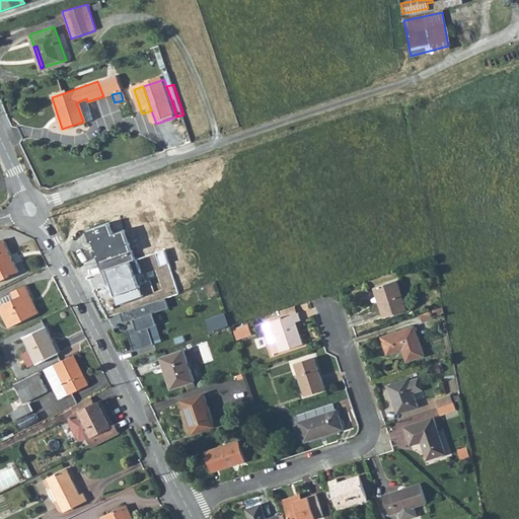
[(107,221),(86,228),(101,269),(129,258),(135,256),(123,228),(112,232),(107,221)]
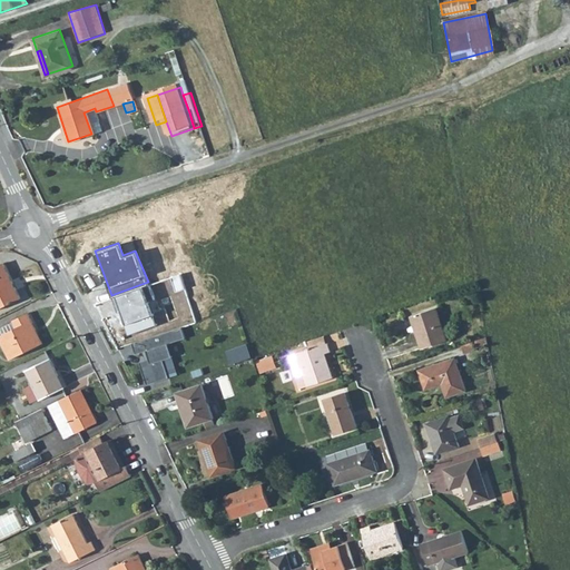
[(3,263),(0,264),(0,308),(21,298),(3,263)]
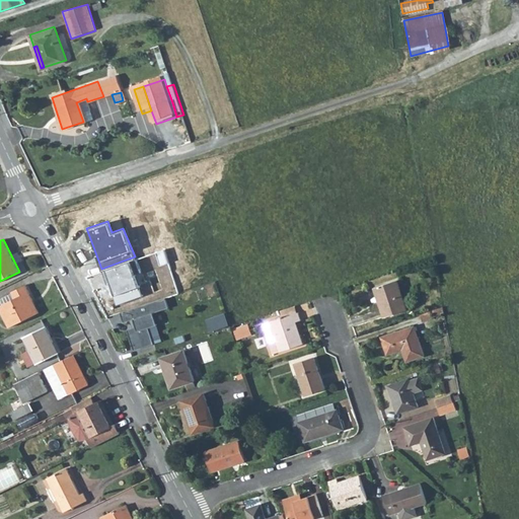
[(129,258),(101,269),(116,305),(143,295),(129,258)]
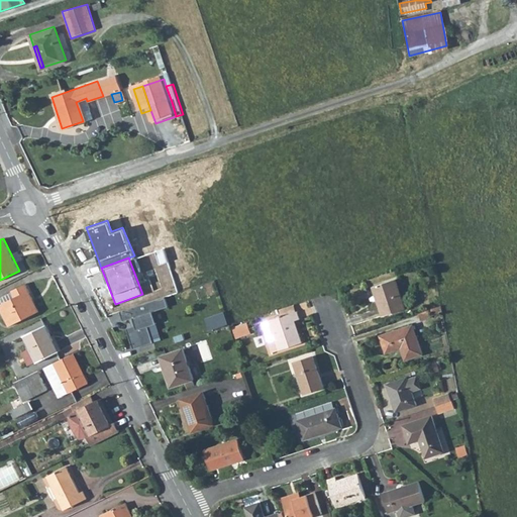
[(394,279),(372,287),(375,294),(370,298),(371,300),(377,300),(382,316),(404,308),(394,279)]
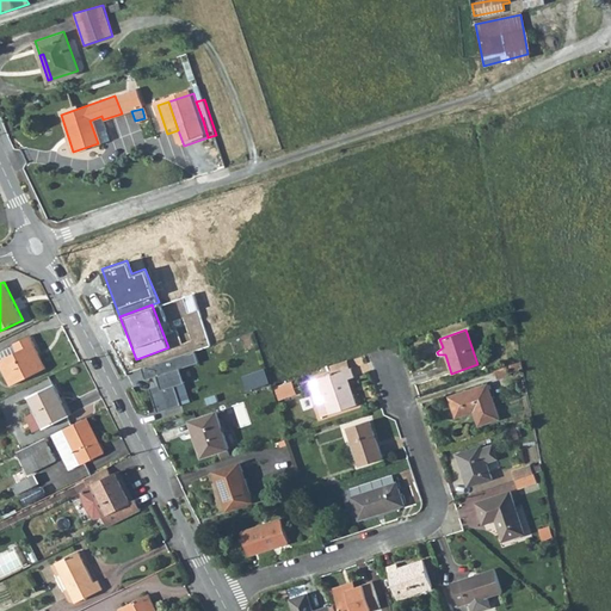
[(31,335),(16,344),(17,345),(19,351),(1,360),(0,360),(11,384),(42,369),(35,355),(39,352),(31,335)]
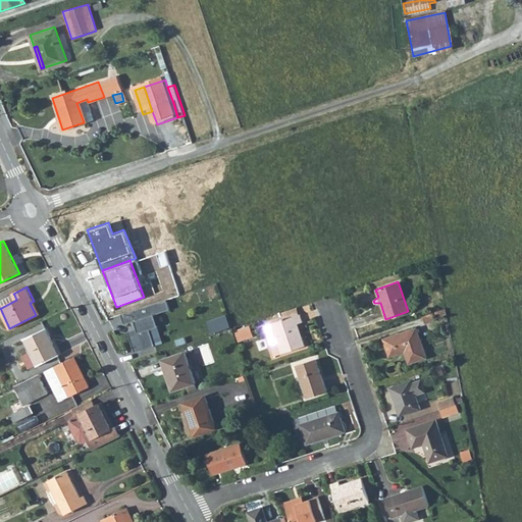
[(0,302),(0,306),(1,308),(16,300),(14,295),(0,302)]
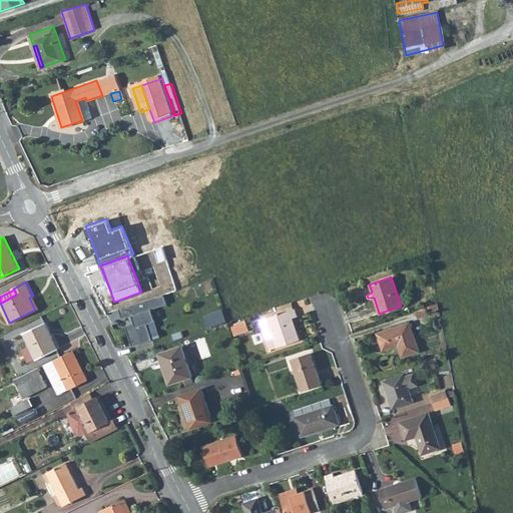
[(125,326),(131,347),(151,341),(147,325),(155,322),(151,309),(166,304),(163,294),(118,309),(122,319),(130,316),(132,323),(125,326)]
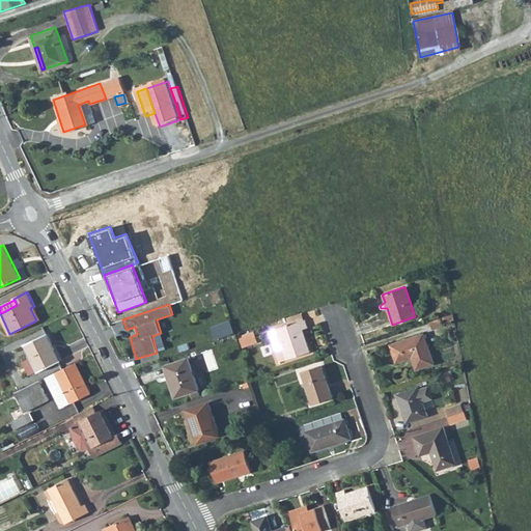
[(40,318),(34,306),(30,308),(36,320),(40,318)]
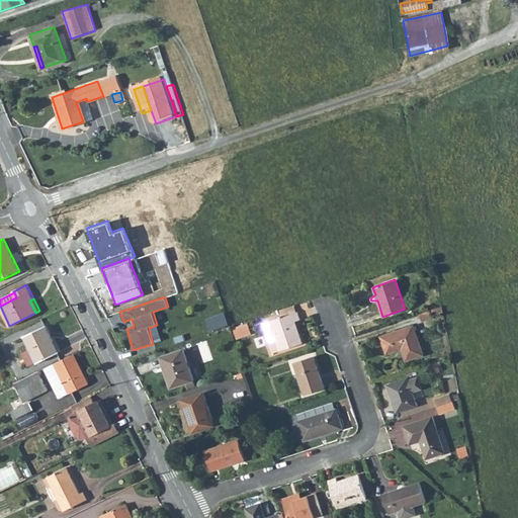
[(297,312),(295,305),(280,310),(282,317),(297,312)]
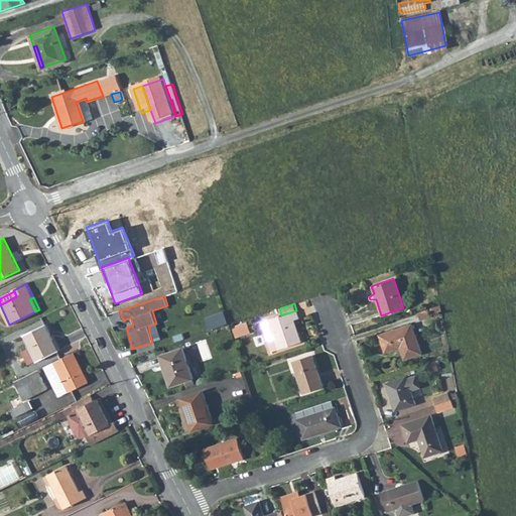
[(420,320),(442,313),(440,304),(418,312),(420,320)]
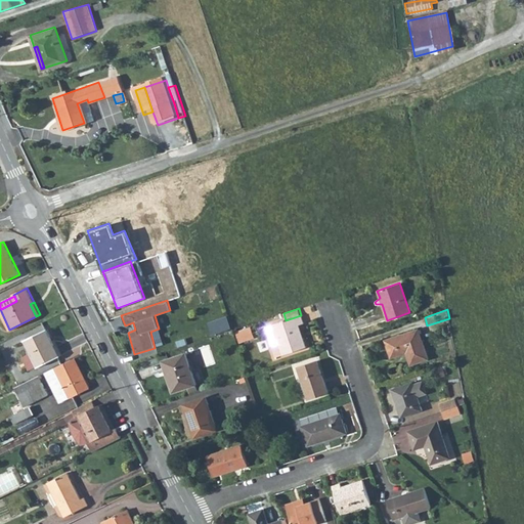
[(273,324),(265,328),(271,346),(271,347),(274,358),(308,347),(304,338),(301,339),(297,326),(300,325),(305,323),(302,315),(301,315),(286,320),(273,324)]
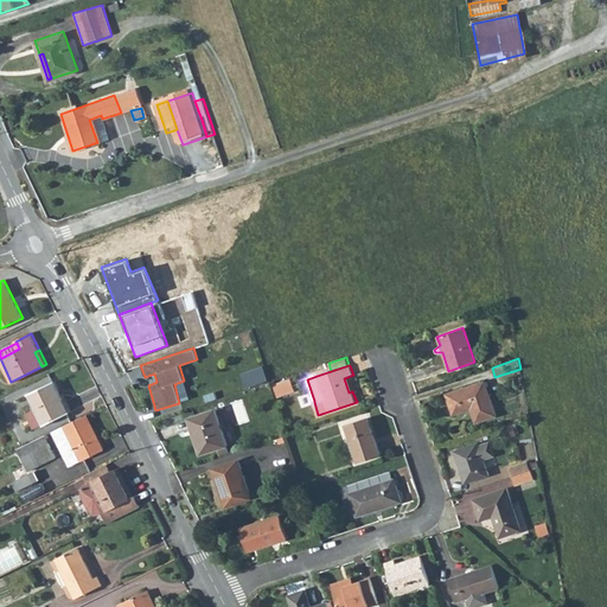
[(282,381),(273,384),(278,396),(286,393),(282,381)]
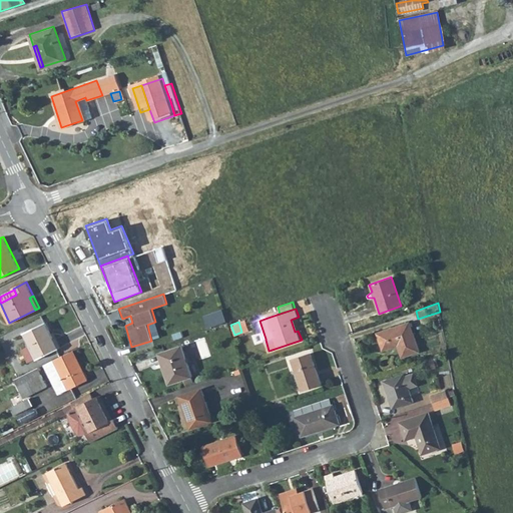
[(410,322),(378,333),(384,350),(399,345),(403,357),(420,351),(410,322)]
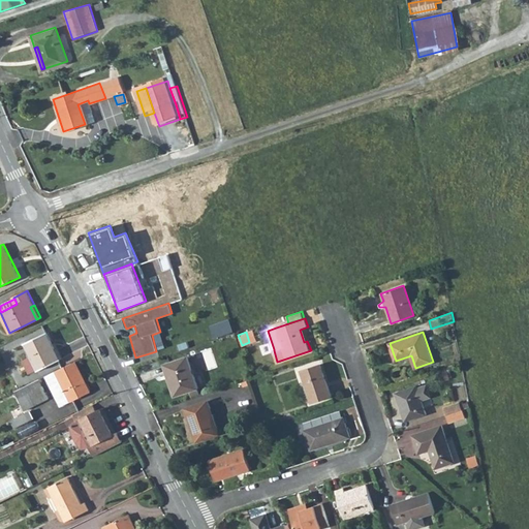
[(48,333),(26,343),(32,356),(24,361),(30,373),(38,369),(39,371),(61,360),(48,333)]
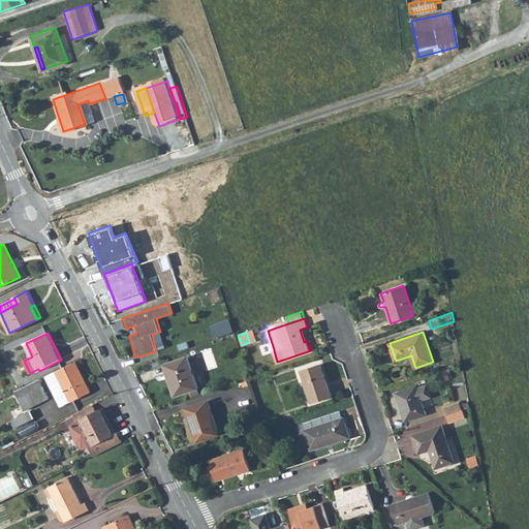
[(186,356),(162,364),(174,396),(196,387),(186,356)]
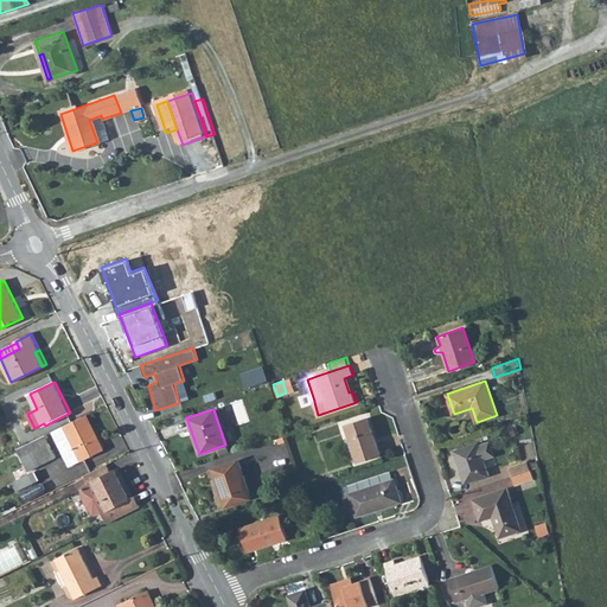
[(103,449),(87,416),(52,433),(70,466),(103,449)]
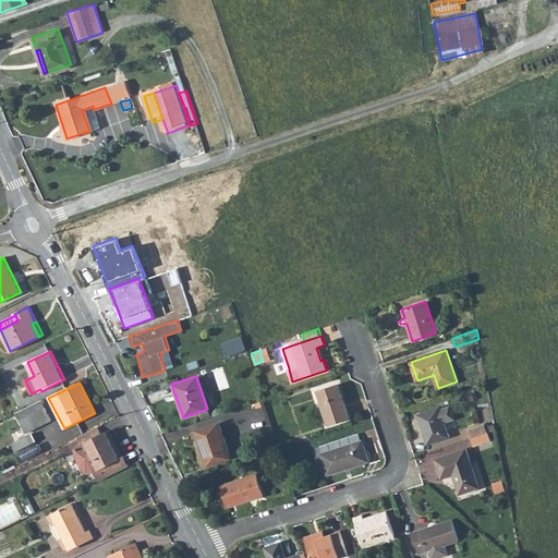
[(340,385),(319,391),(330,424),(351,416),(340,385)]
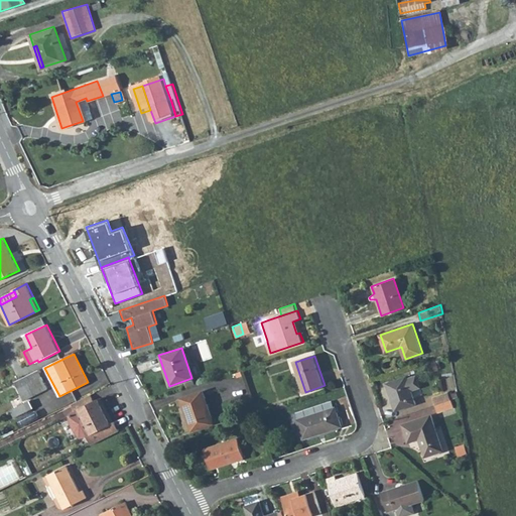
[(47,389),(38,371),(31,374),(15,382),(24,400),(47,389)]
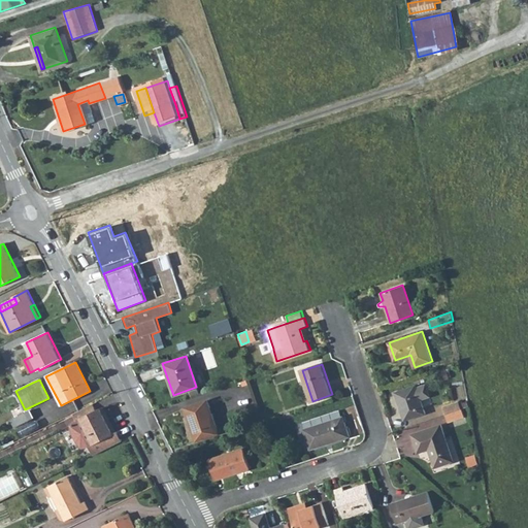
[(417,386),(396,393),(405,421),(426,414),(422,400),(431,397),(427,385),(418,388),(417,386)]
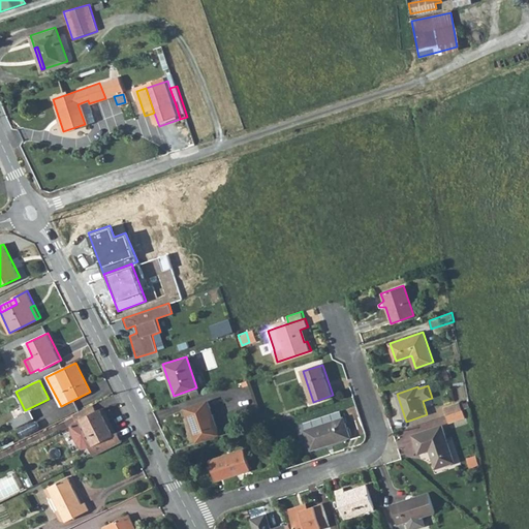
[(206,401),(185,407),(196,440),(217,433),(206,401)]
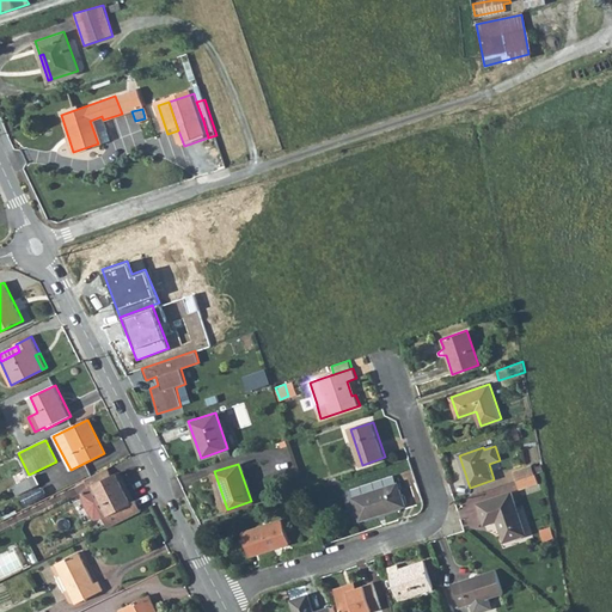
[(89,477),(92,485),(115,473),(111,466),(89,477)]
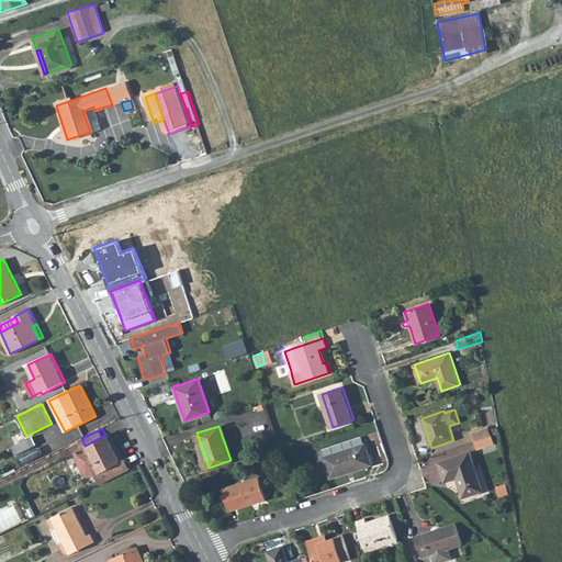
[(472,434),(475,441),(492,437),(489,428),(472,434)]
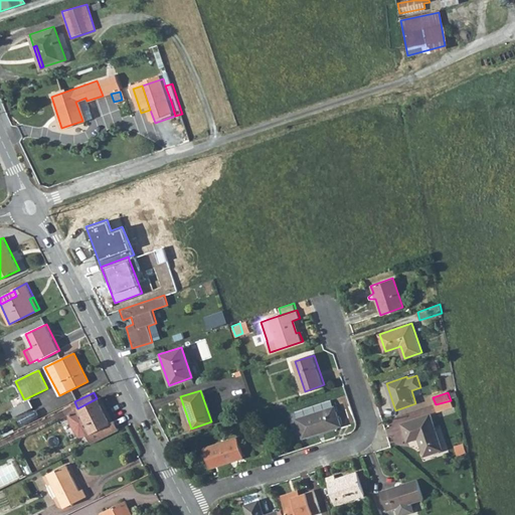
[(99,397),(97,398),(77,408),(69,414),(71,421),(75,430),(80,436),(88,434),(93,444),(120,430),(115,420),(111,422),(99,397)]
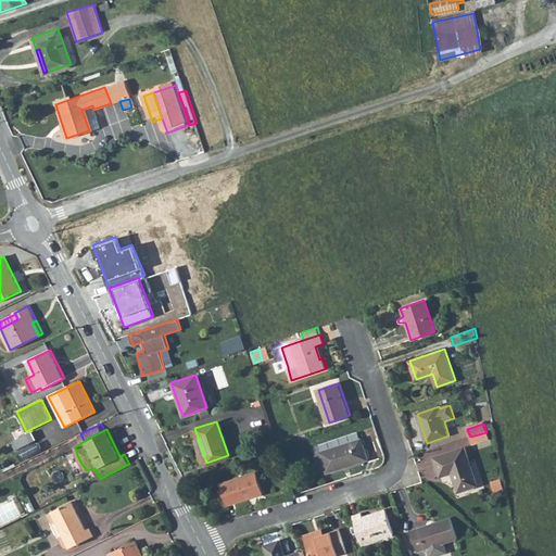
[(489,439),(487,432),(470,437),(472,444),(489,439)]
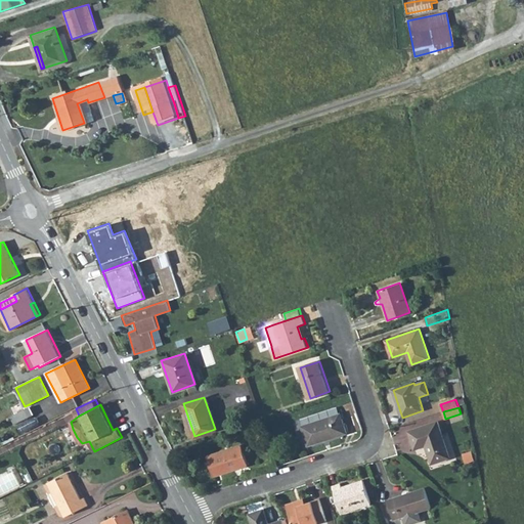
[(26,409),(11,416),(14,424),(29,418),(26,409)]
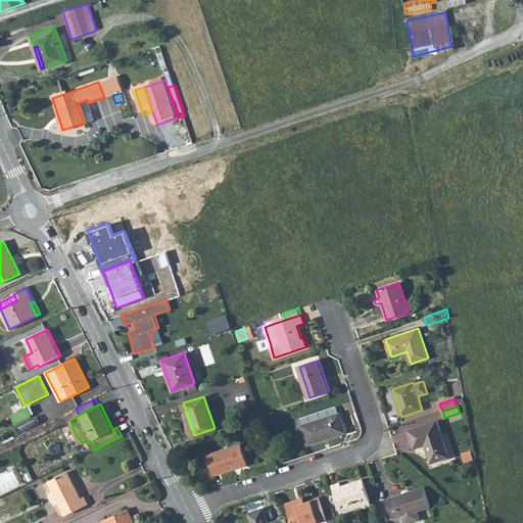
[(339,413),(302,425),(308,444),(346,432),(339,413)]
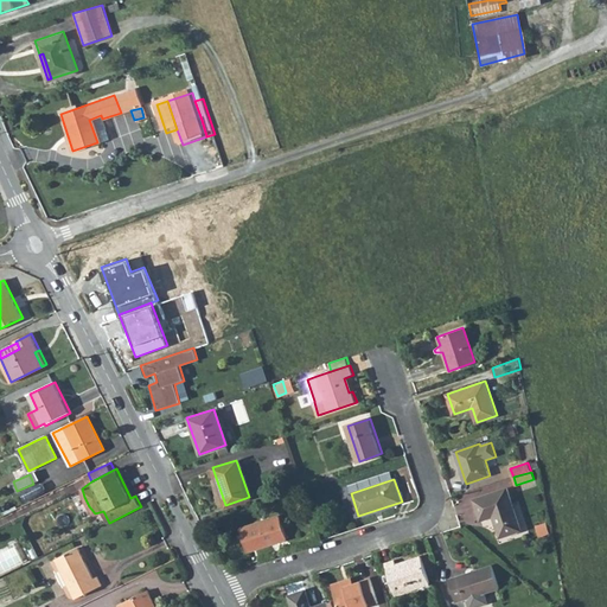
[(508,489),(474,499),(481,521),(493,517),(500,537),(522,530),(508,489)]
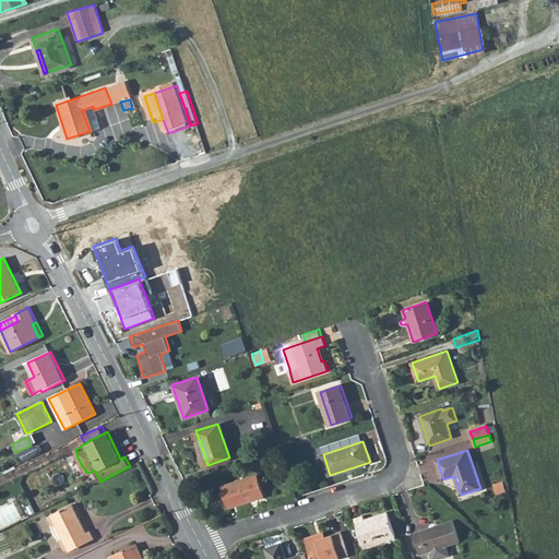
[(258,475),(223,486),(229,508),(265,496),(258,475)]
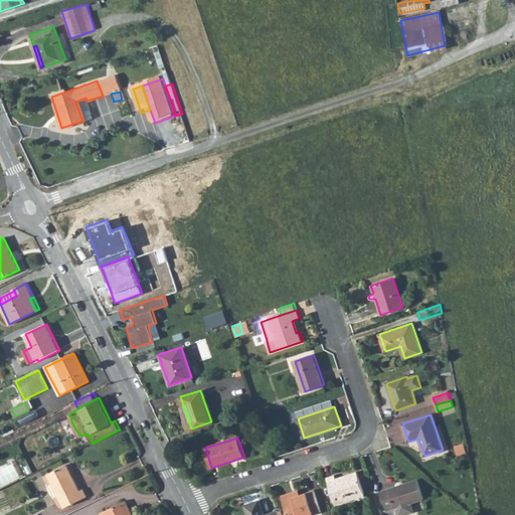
[(67,465),(48,475),(65,508),(88,497),(83,489),(80,490),(67,465)]
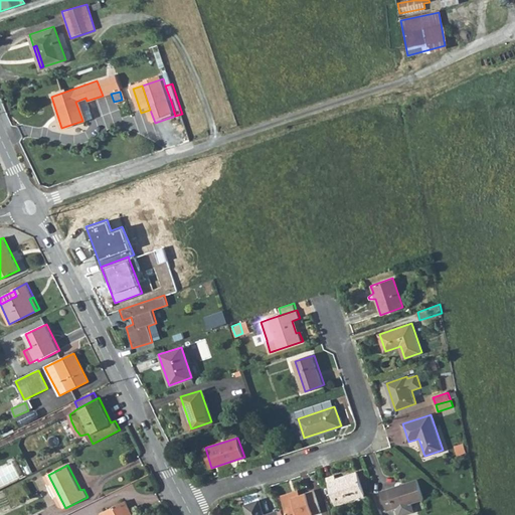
[(334,475),(326,478),(335,503),(364,494),(356,472),(336,479),(334,475)]
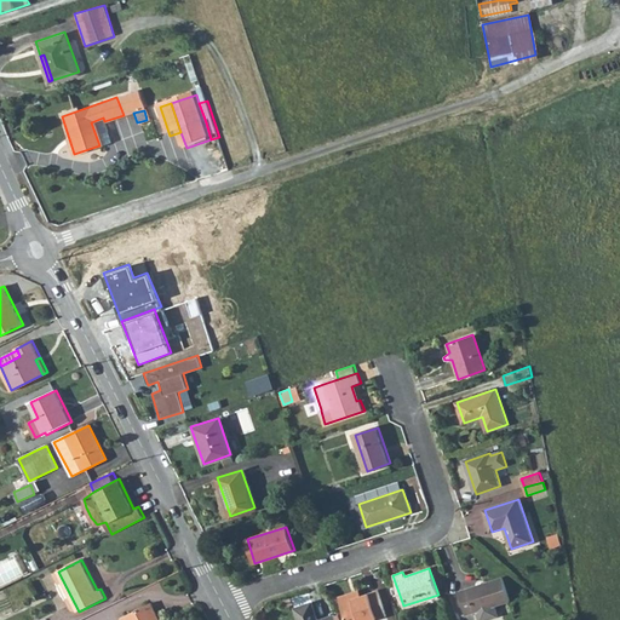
[(503,577),(459,590),(466,614),(474,613),(477,619),(487,619),(499,618),(495,604),(510,600),(503,577)]
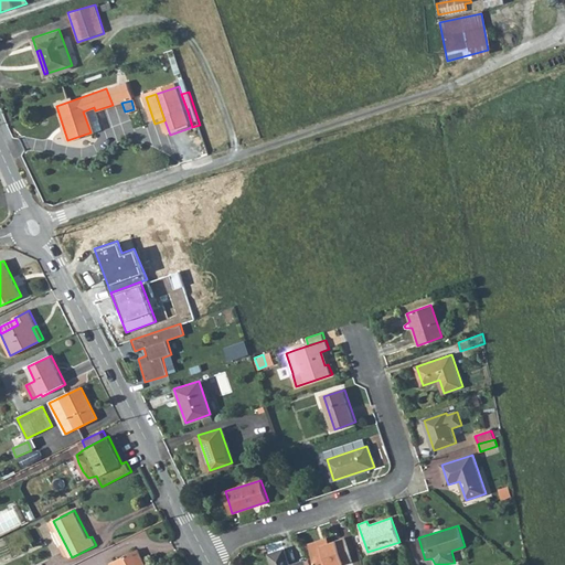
[(321,540),(308,544),(315,564),(339,564),(352,561),(344,537),(322,544),(321,540)]
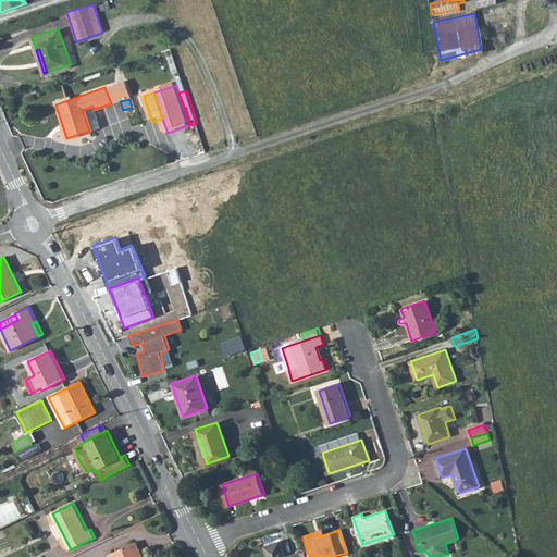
[(118,552),(120,556),(144,556),(136,542),(118,552)]
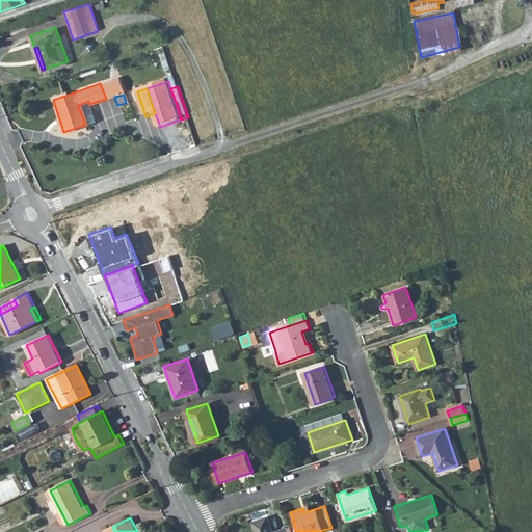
[(289,531),(288,528),(273,531),(271,531),(267,517),(253,522),(256,531),(289,531)]
